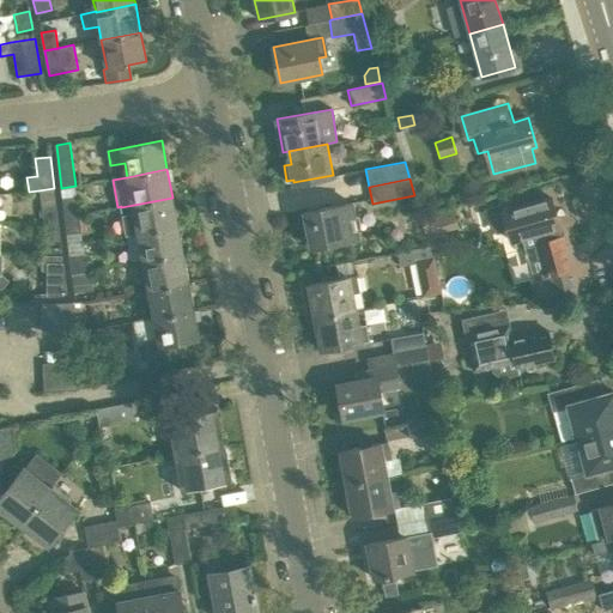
[(64,218),(79,217),(77,196),(61,199),(64,218)]
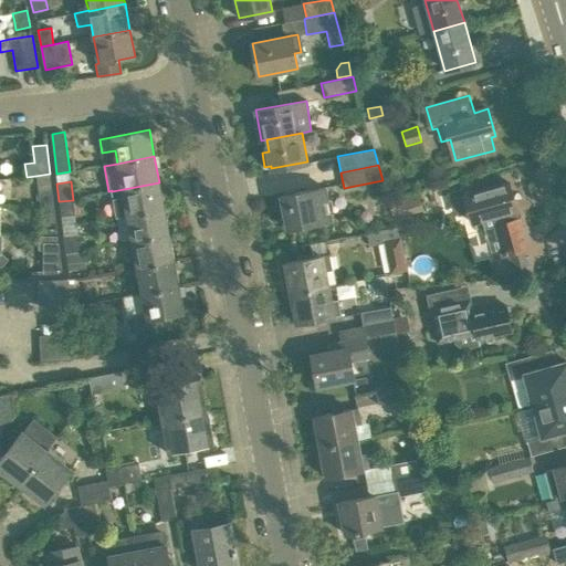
[(164,208),(159,182),(112,191),(113,199),(115,199),(118,216),(116,216),(116,217),(127,215),(164,208)]
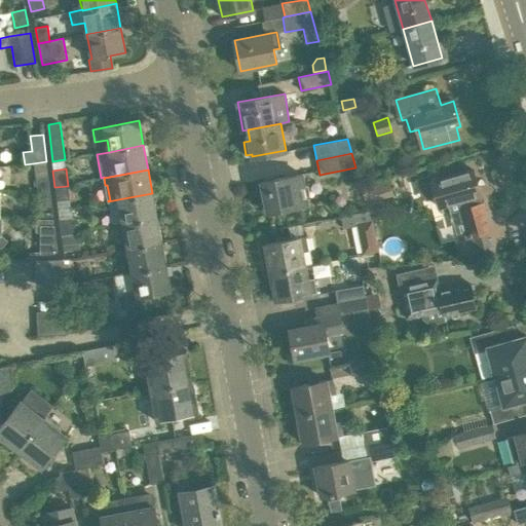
[(479,196),(480,196),(473,170),(430,182),(438,208),(448,204),(453,222),(463,220),(468,237),(490,232),(482,203),(481,204),(479,196)]
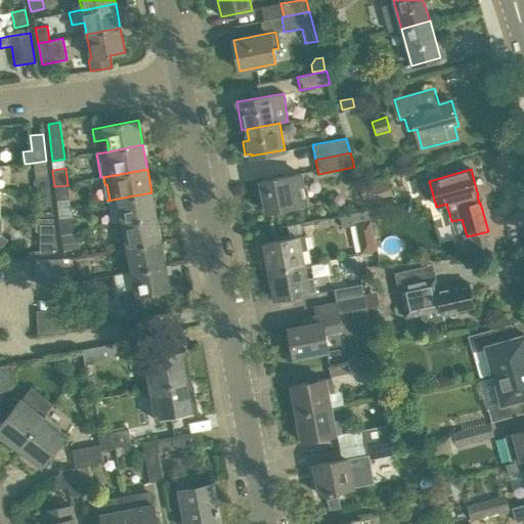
[(300,174),(260,181),(266,211),(306,204),(300,174)]
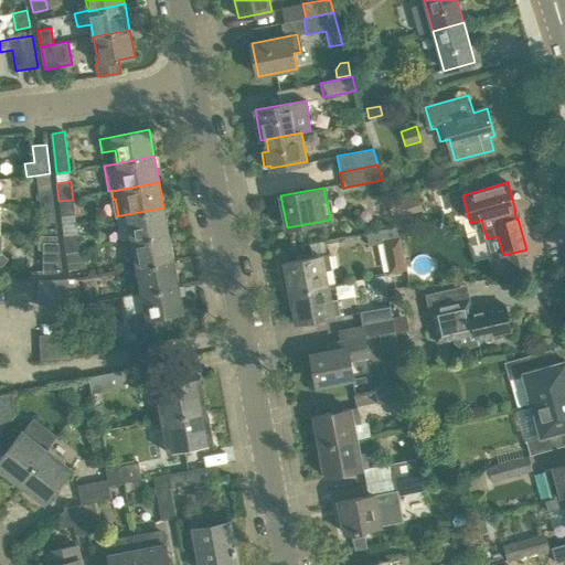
[(40,209),(53,206),(51,189),(38,191),(40,209)]
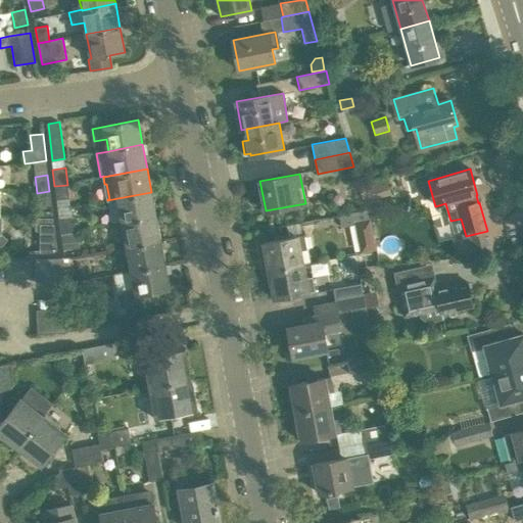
[(70,209),(67,185),(54,186),(58,210),(70,209)]
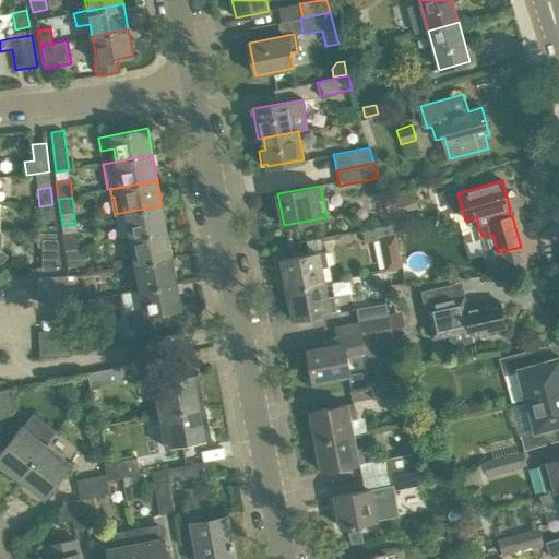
[(435,225),(433,202),(407,203),(408,226),(435,225)]
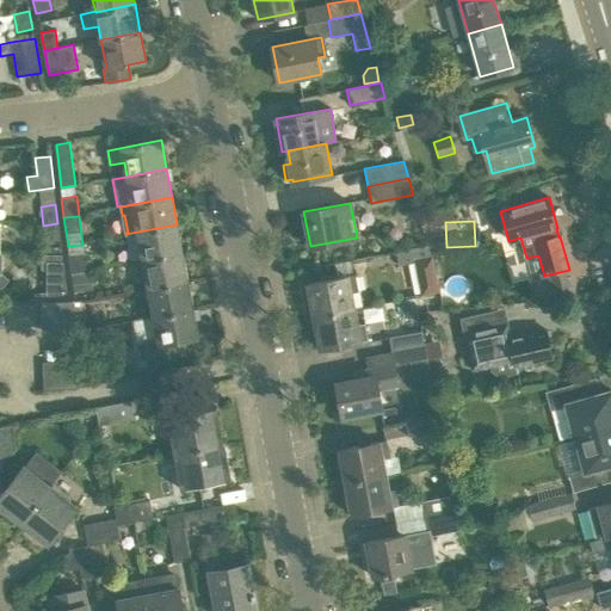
[(60,241),(57,223),(43,226),(45,242),(60,241)]
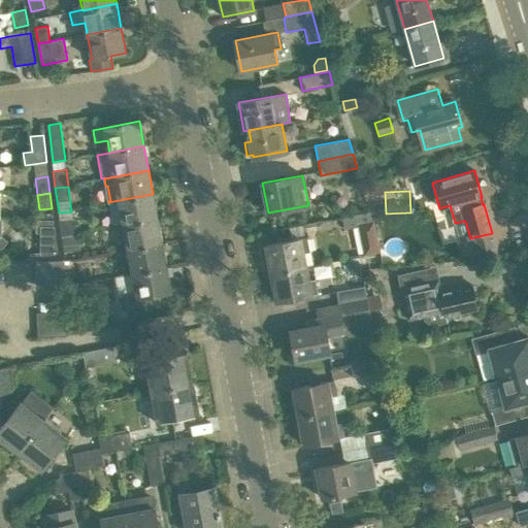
[(153,194),(119,200),(124,225),(158,218),(153,194)]
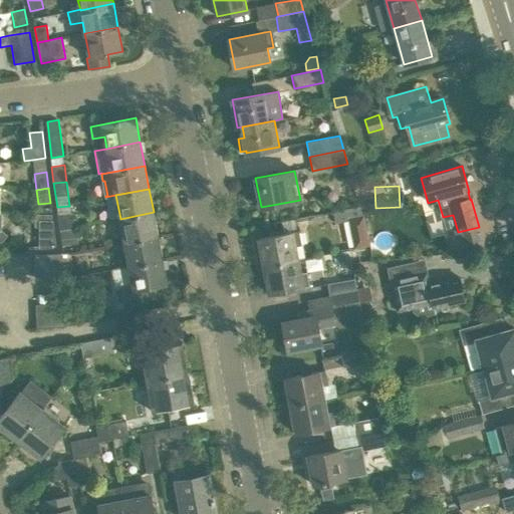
[(69,206),(57,207),(57,214),(59,230),(71,229),(69,206)]
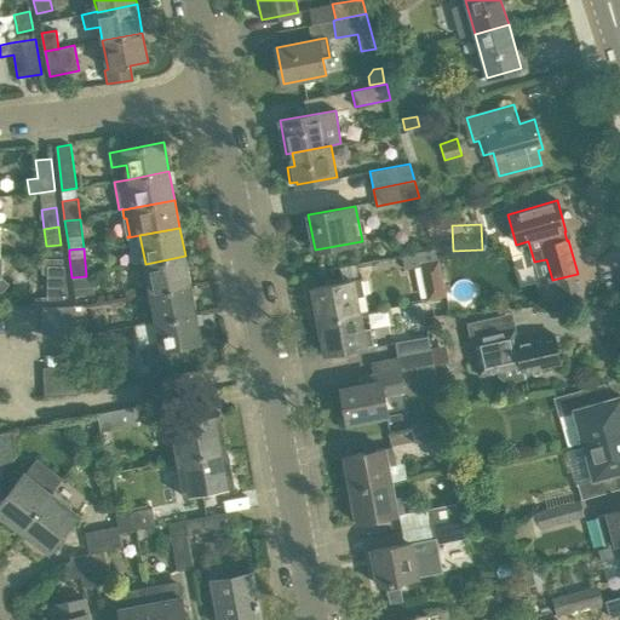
[(443,298),(436,263),(432,250),(402,256),(405,269),(420,267),(426,300),(443,298)]
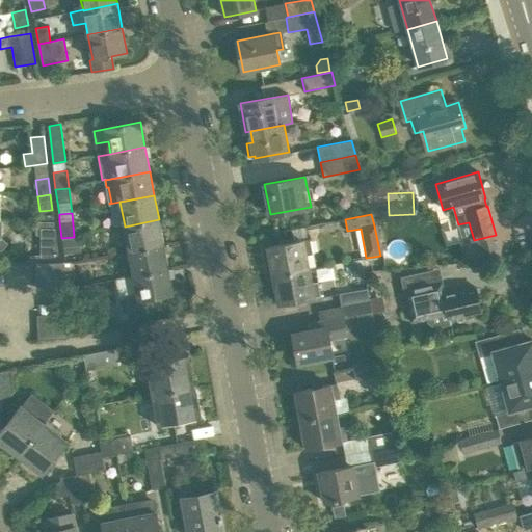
[(159,219),(125,227),(129,250),(164,244),(159,219)]
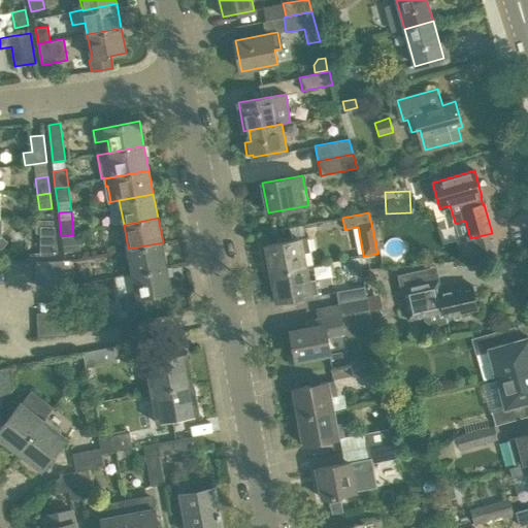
[(53,232),(53,221),(39,221),(37,223),(36,232),(53,232)]
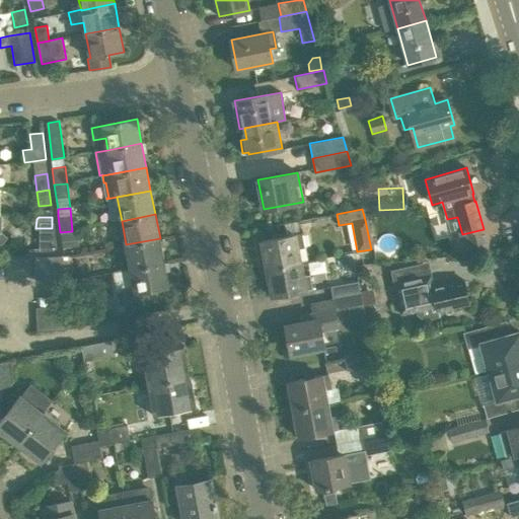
[(267,269),(301,263),(299,248),(304,247),(302,233),(261,240),(267,269)]
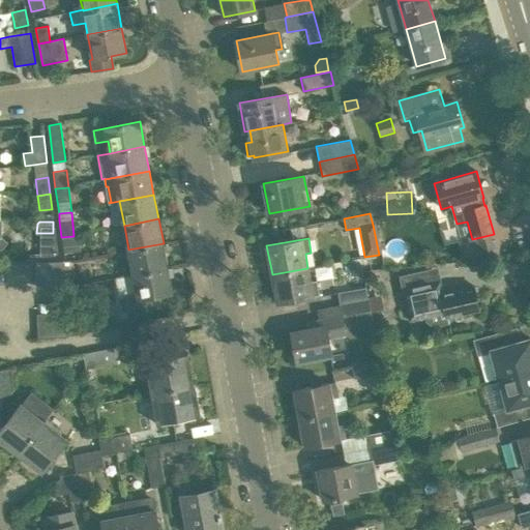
[(168,267),(164,243),(128,249),(134,273),(168,267)]
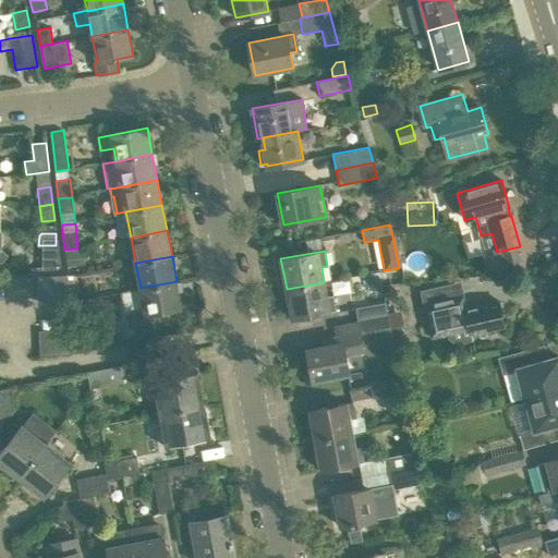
[(37,289),(68,288),(68,275),(37,276),(37,289)]
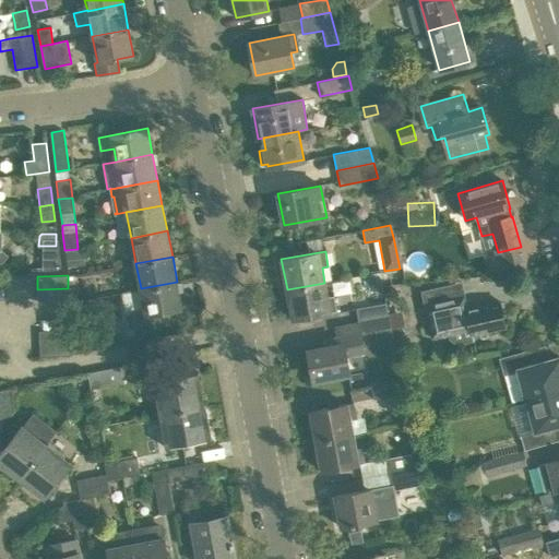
[(177,282),(141,288),(123,293),(127,310),(144,307),(149,328),(167,323),(165,311),(182,308),(177,282)]
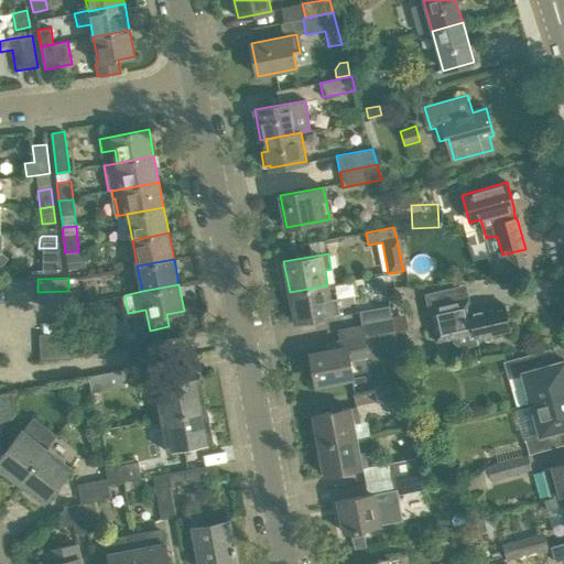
[(327,285),(290,292),(295,323),(339,314),(336,299),(331,300),(327,285)]
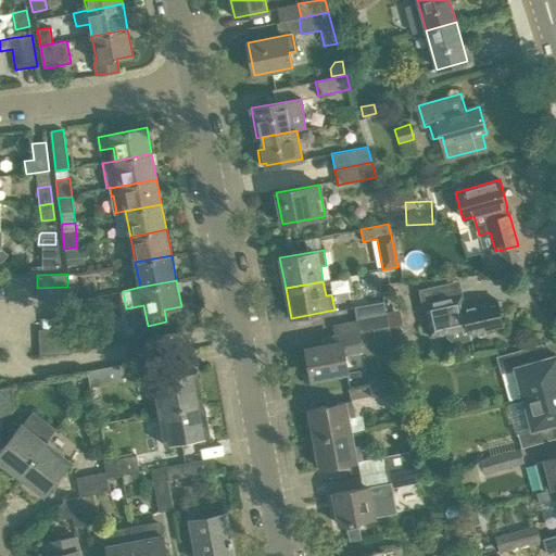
[(68,300),(67,287),(37,288),(38,301),(68,300)]
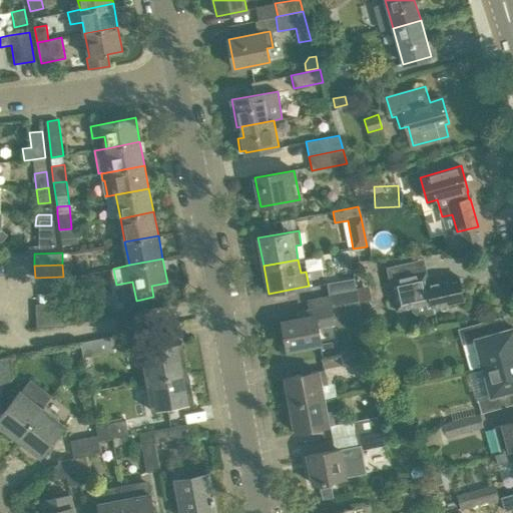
[(423,316),(424,316),(434,314),(435,315),(436,315),(435,308),(464,302),(458,278),(429,285),(426,273),(406,278),(403,266),(387,270),(397,312),(412,309),(413,310),(414,312),(415,313),(416,314),(418,315),(419,316),(421,316),(423,316)]
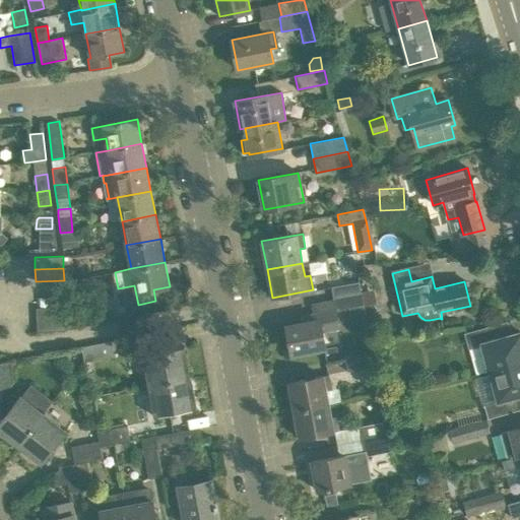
[(335,300),(362,294),(359,281),(330,286),(333,300),(335,300)]
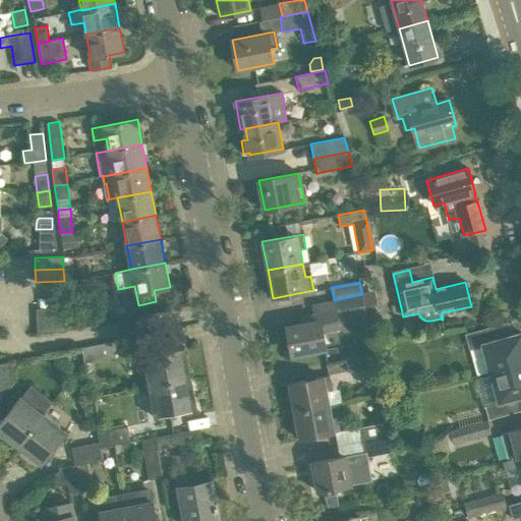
[(364,306),(362,294),(336,300),(338,311),(364,306)]
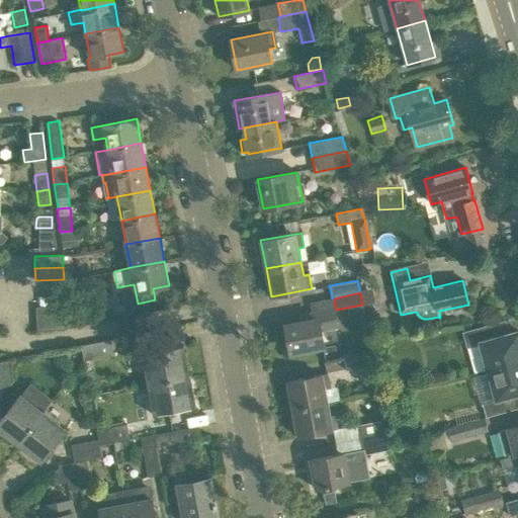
[(334,298),(332,298),(311,303),(314,320),(285,325),(290,353),(324,347),(321,330),(337,326),(334,311),(336,310),(334,298)]
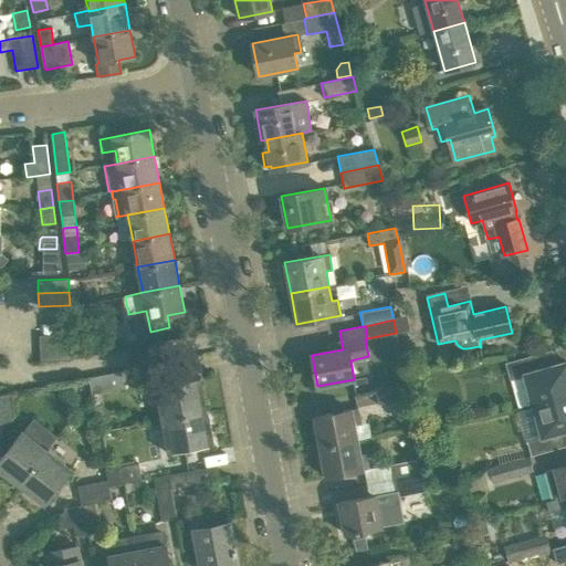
[(40,348),(71,347),(70,334),(39,335),(40,348)]
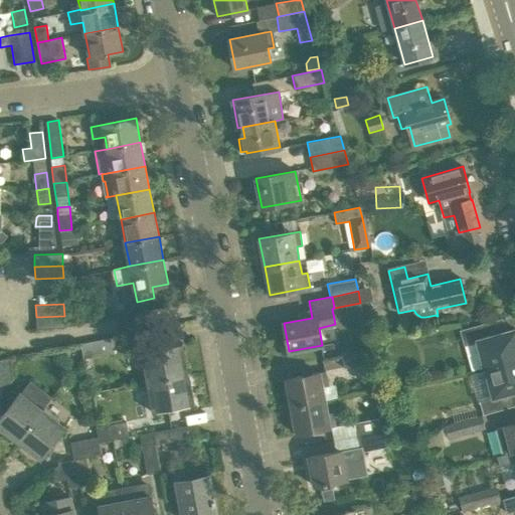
[(64,316),(36,317),(36,329),(64,328),(64,316)]
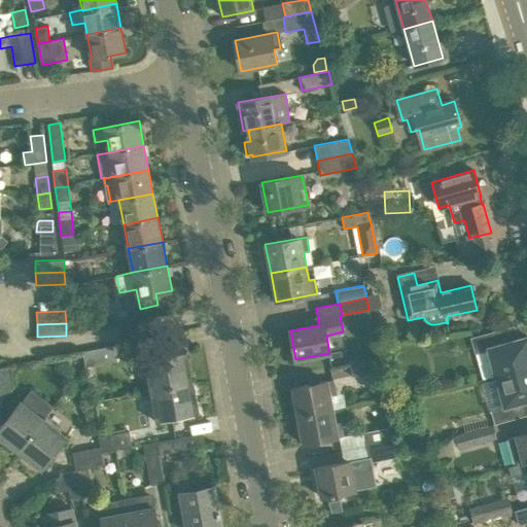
[(496,378),(526,369),(526,337),(507,343),(504,330),(472,340),(476,352),(488,349),(496,378)]
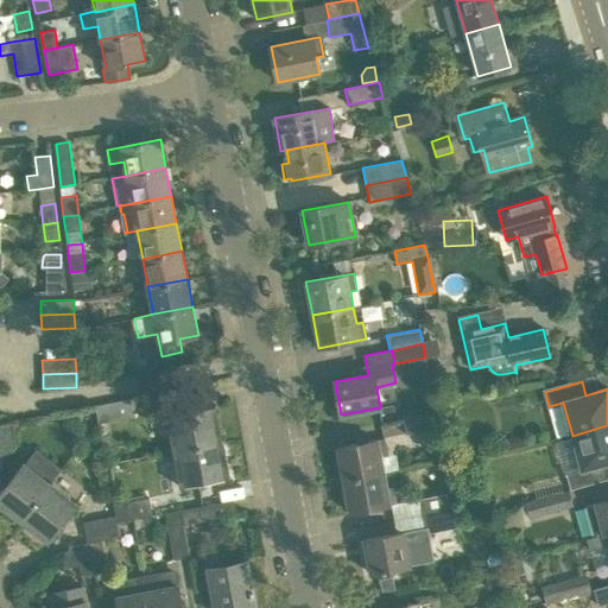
[(133,417),(131,403),(130,399),(95,405),(99,424),(133,417)]
